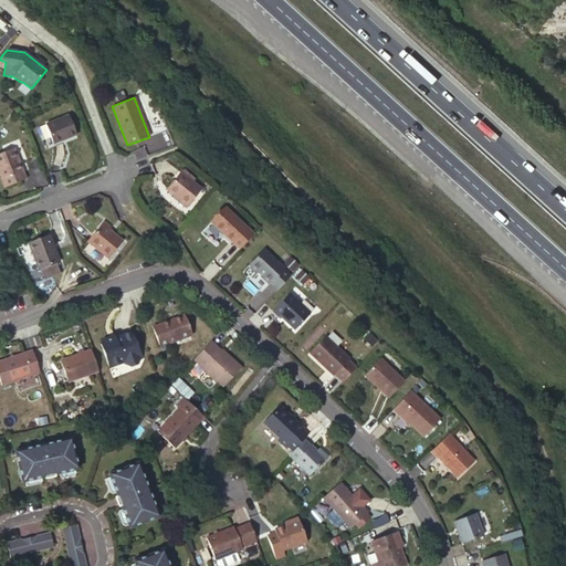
[(44,124),(52,144),(76,135),(69,115),(44,124)]
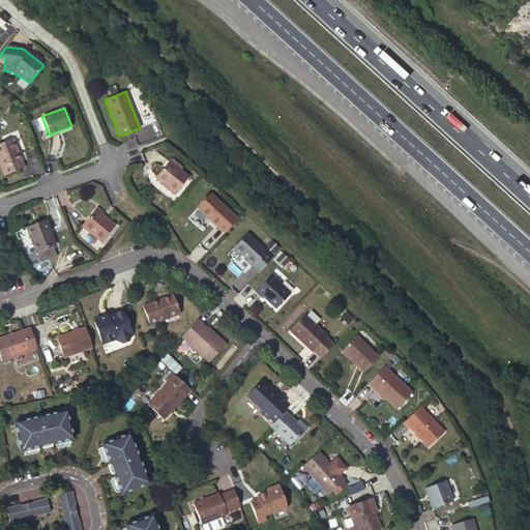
[(24,168),(12,139),(0,143),(0,166),(4,176),(24,168)]
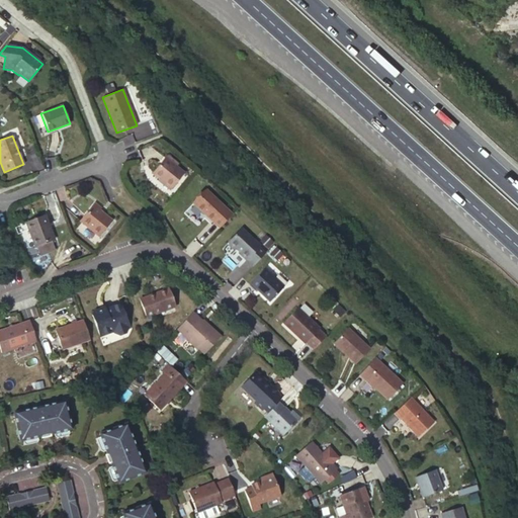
[(165,157),(174,165),(178,161),(168,154),(165,157)]
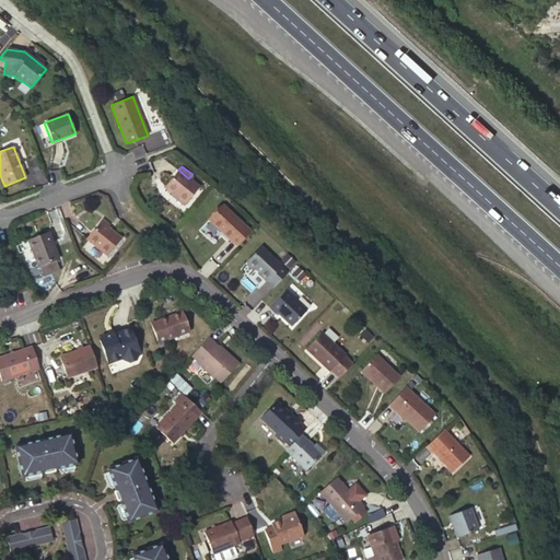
[(188,178),(178,170),(164,187),(172,194),(185,203),(199,187),(188,178)]
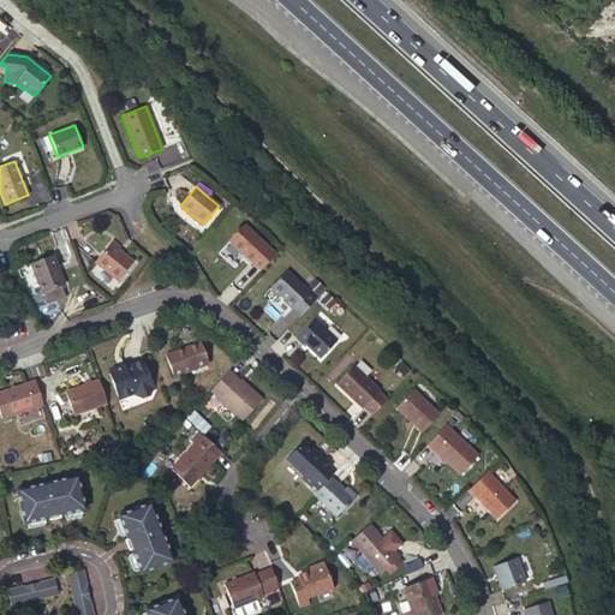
[(201,226),(203,224),(189,213),(186,215),(201,226)]
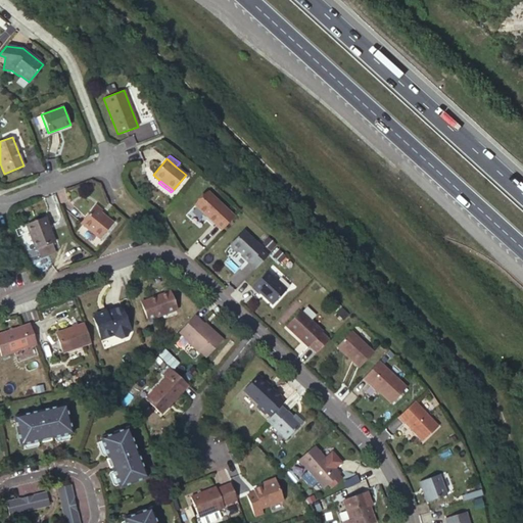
[(234,217),(208,192),(195,206),(221,231),(234,217)]
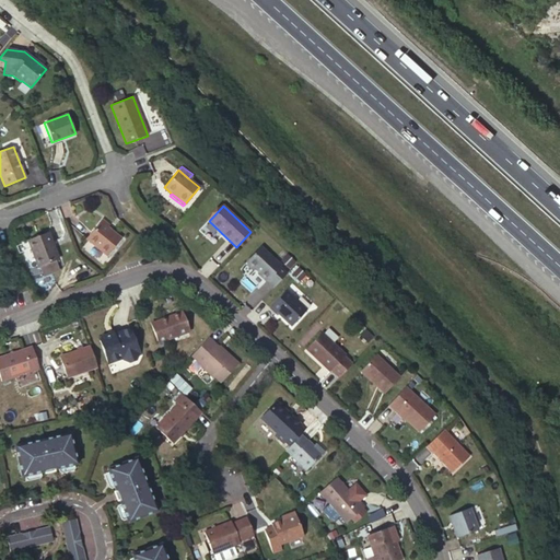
[(100,221),(85,238),(106,255),(120,237),(107,228),(100,221)]
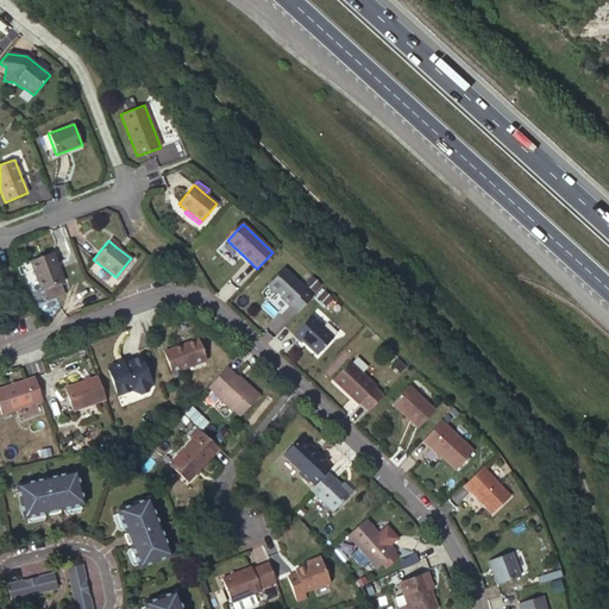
[(52,253),(30,262),(41,290),(42,289),(45,297),(64,290),(61,282),(63,281),(52,253)]
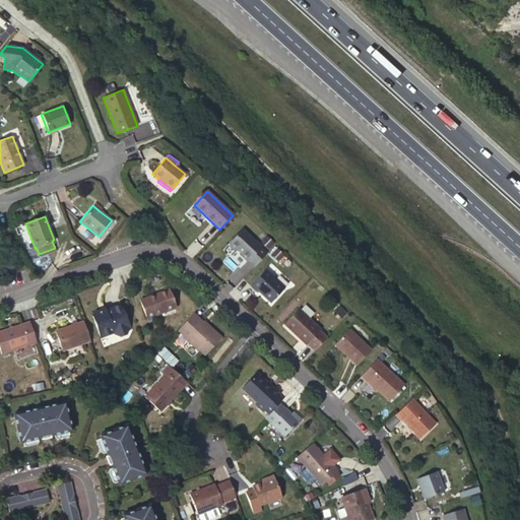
[(261,247),(242,230),(230,243),(230,246),(234,250),(237,250),(241,253),(240,254),(254,267),(266,254),(259,248),(261,247)]
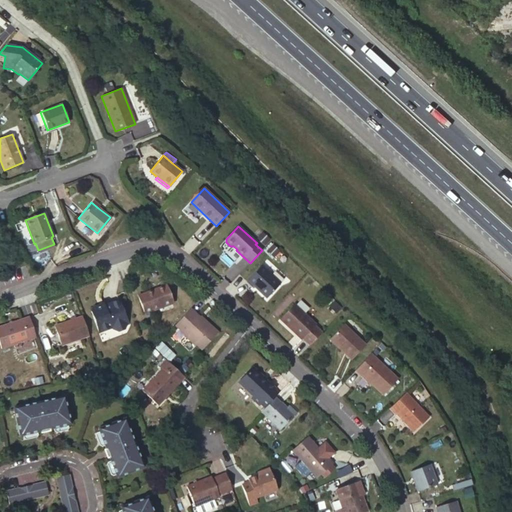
[(280,283),(261,265),(247,281),(253,287),(254,286),(267,298),(280,283)]
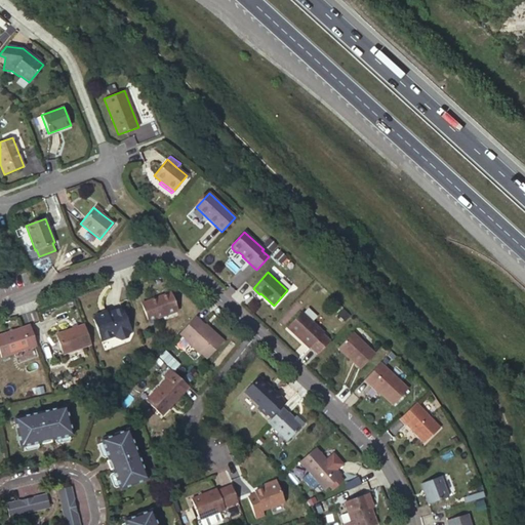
[(142,304),(149,322),(177,312),(171,292),(142,304)]
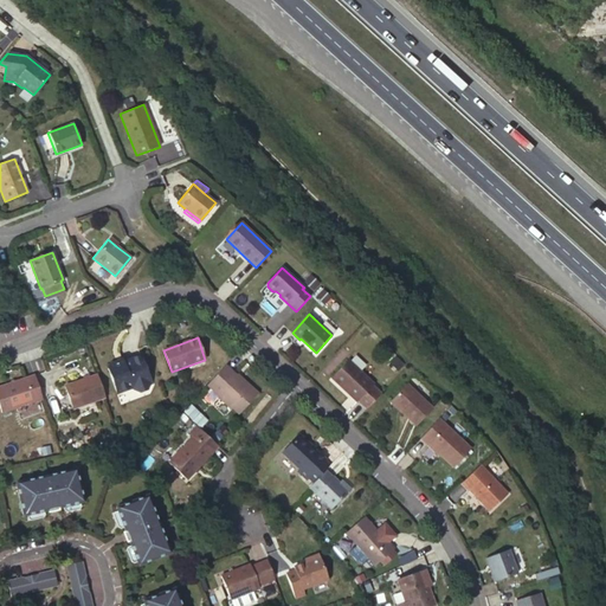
[(149,381),(141,355),(123,362),(122,360),(109,365),(107,368),(116,393),(133,387),(134,389),(140,393),(147,391),(149,385),(148,381),(149,381)]
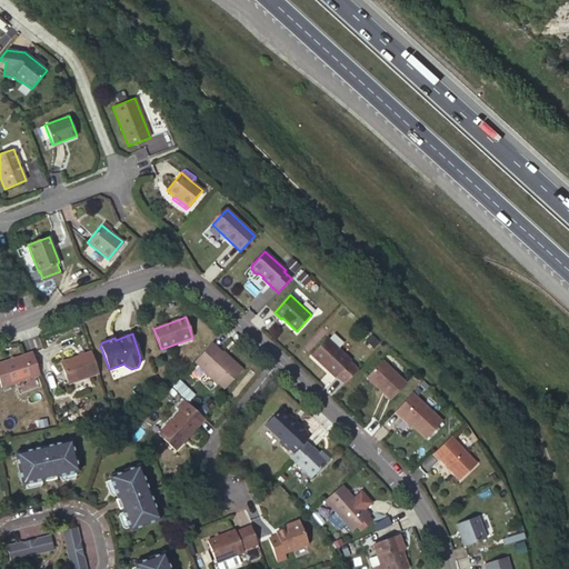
[(351,360),(327,338),(311,355),(335,378),(351,360)]
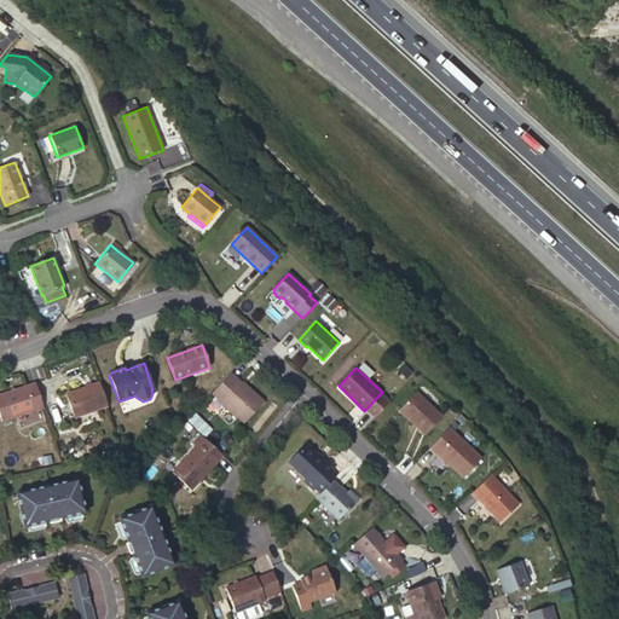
[(246,388),(230,374),(212,393),(224,404),(223,405),(236,418),(237,417),(244,423),(264,401),(247,387),(246,388)]
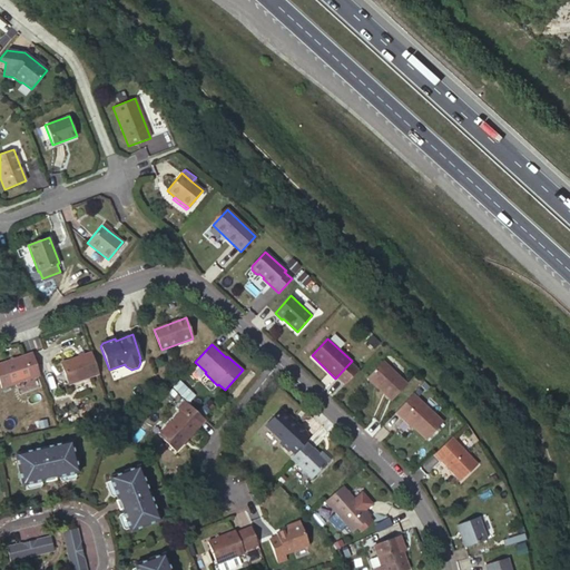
[(98,372),(91,351),(60,362),(68,383),(98,372)]
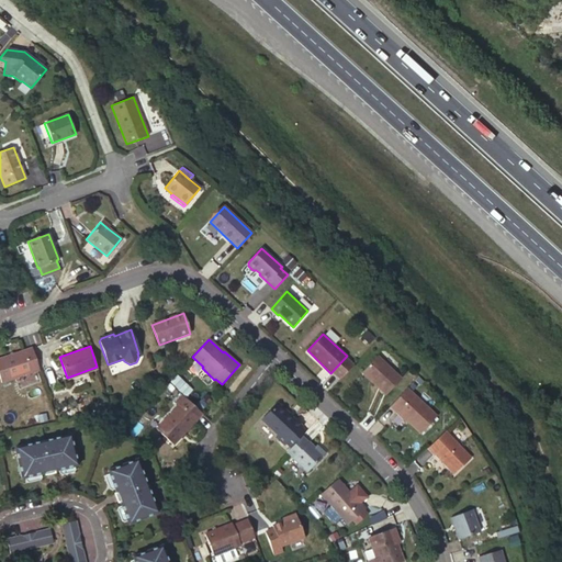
[(40,369),(32,348),(0,359),(0,379),(1,383),(40,369)]
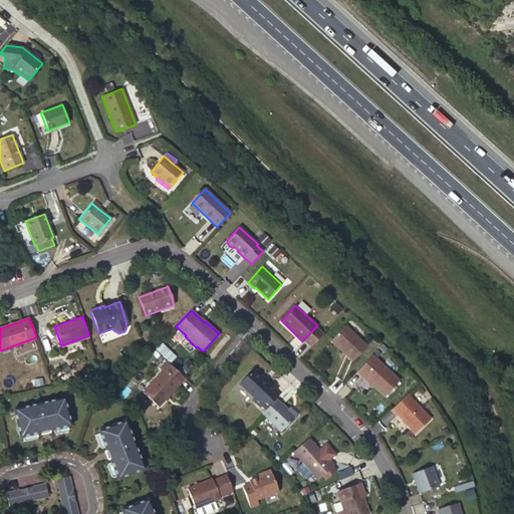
[(367,346),(345,325),(332,339),(342,348),(340,350),(352,361),(367,346)]
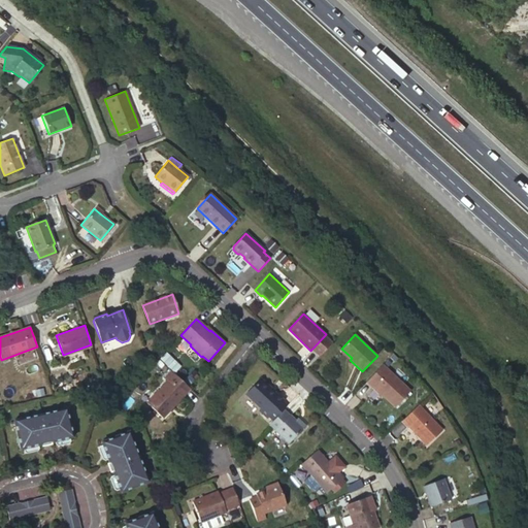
[(352,358),(341,349),(340,350),(350,360),(352,358)]
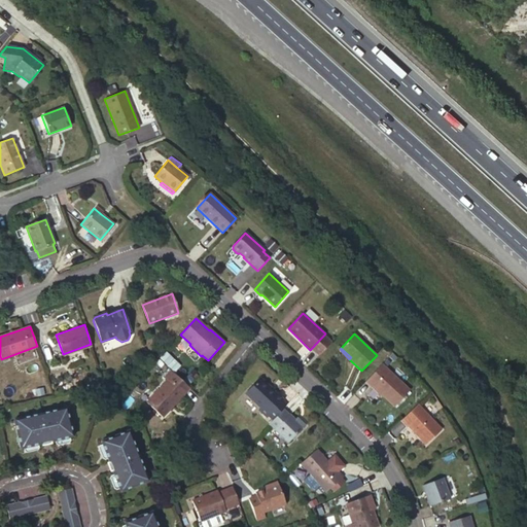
[(167,352),(161,358),(168,365),(174,358),(167,352)]
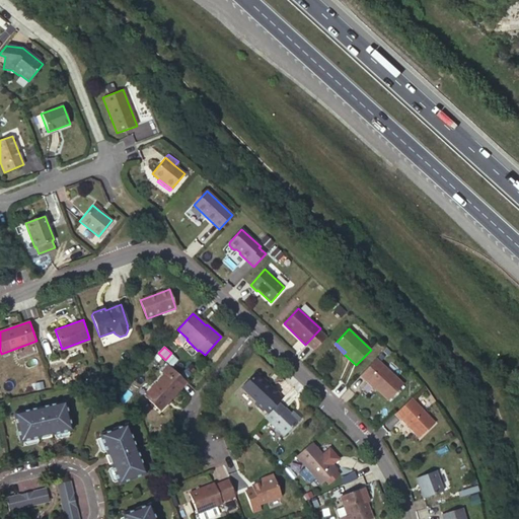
[(404,383),(377,357),(361,374),(367,379),(368,378),(389,399),(404,383)]
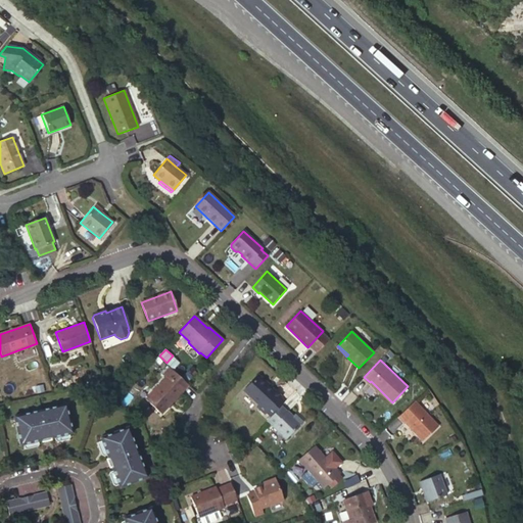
[(189,386),(170,368),(163,375),(167,378),(145,399),(161,415),(189,386)]
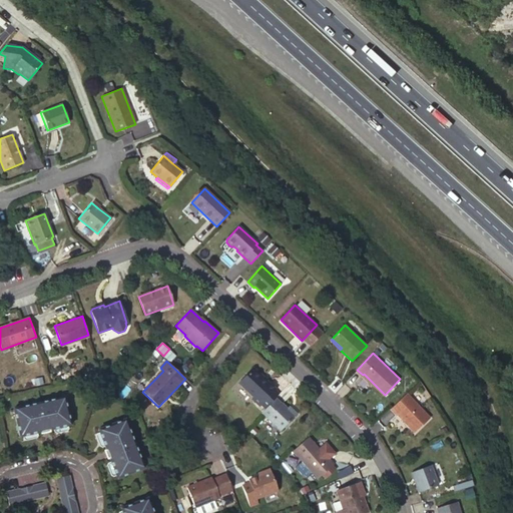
[(267,383),(262,379),(263,377),(253,368),(251,369),(238,383),(253,397),(251,399),(259,406),(261,404),(275,389),(268,382),(267,383)]
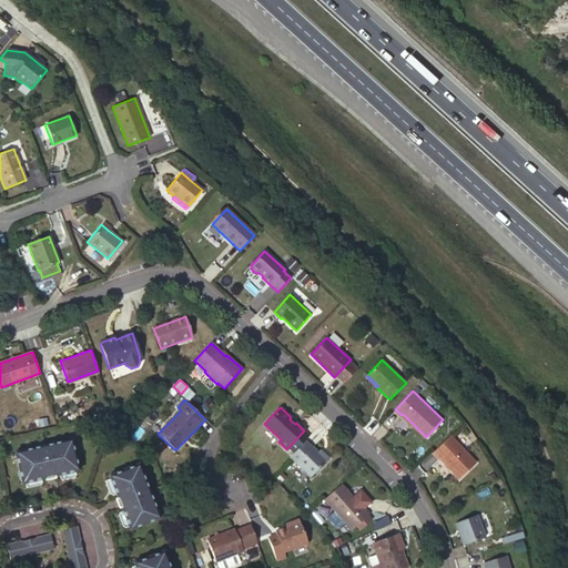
[(304,430),(288,447),(294,453),(304,440),(310,436),(304,430)]
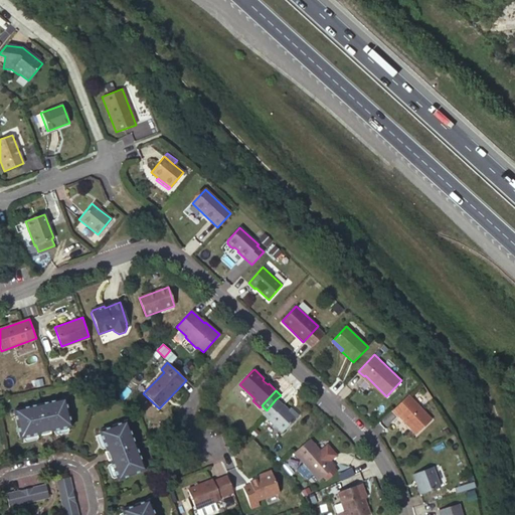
[(432,419),(407,395),(391,411),(396,416),(398,415),(415,435),(432,419)]
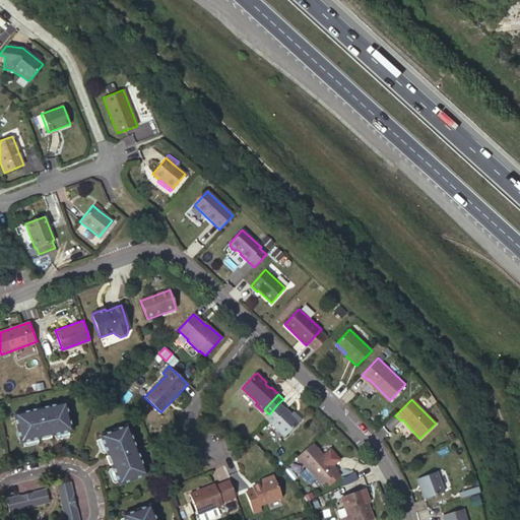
[(63,401),(11,413),(17,442),(40,437),(41,439),(48,437),(48,436),(69,431),(63,401)]
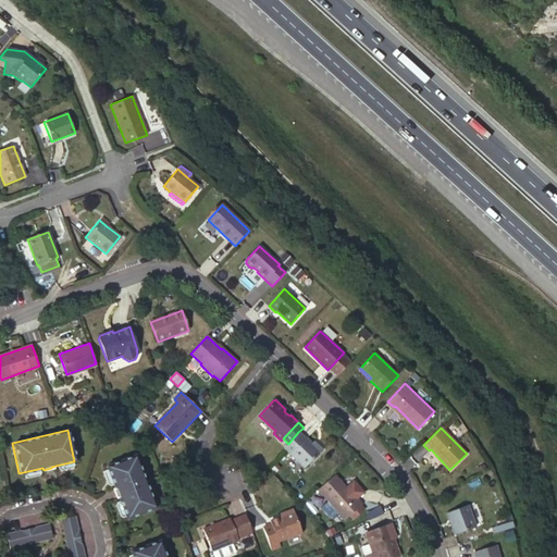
[(320,452),(306,437),(305,438),(298,432),(288,444),(284,448),(305,468),(320,452)]
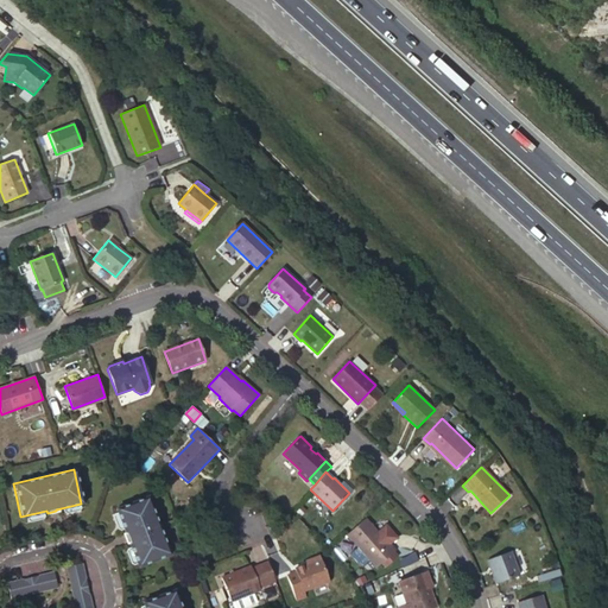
[(169,553),(145,496),(113,508),(124,533),(121,534),(125,543),(127,542),(137,567),(169,553)]
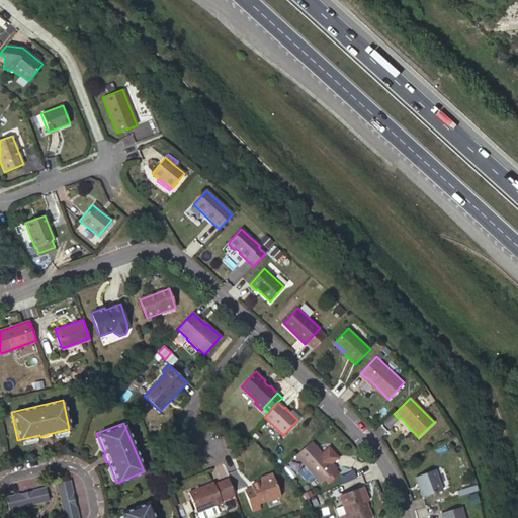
[(320,451),(311,441),(295,455),(321,483),(337,468),(332,462),(338,456),(328,445),(320,451)]
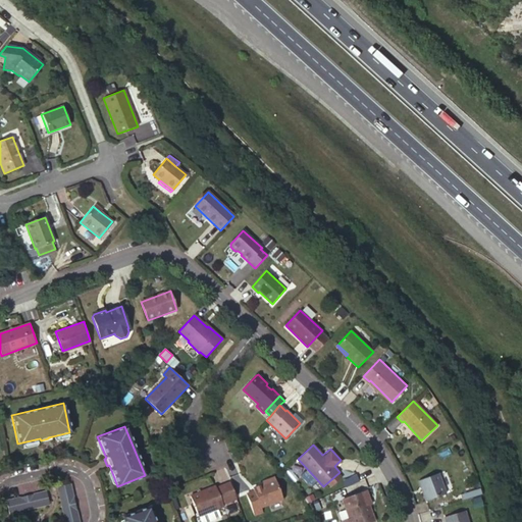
[(310,485),(316,481),(308,471),(303,475),(310,485)]
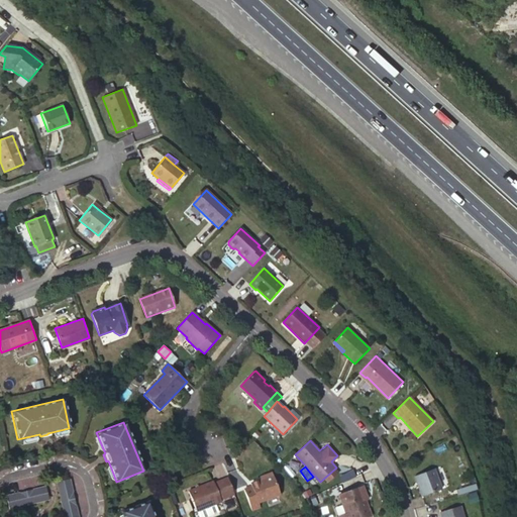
[(412,475),(420,495),(440,487),(432,468),(412,475)]
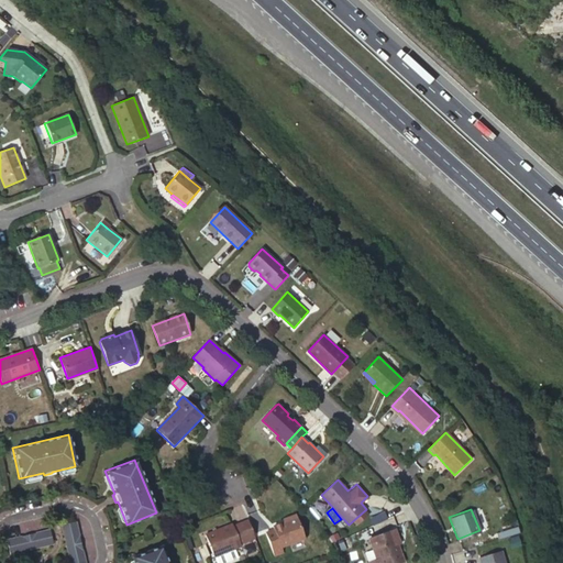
[(265,533),(274,555),(283,552),(282,548),(305,538),(295,515),(287,518),(288,521),(273,527),(274,530),(265,533)]
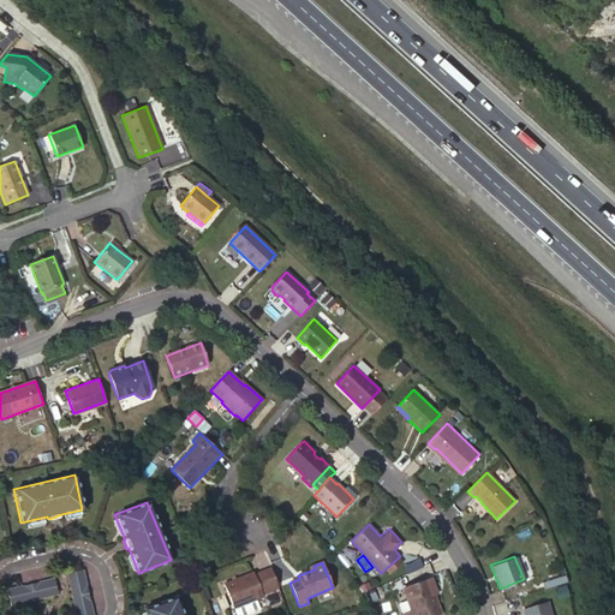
[(272,568),(255,574),(254,573),(225,584),(234,608),(263,597),(262,595),(279,587),(272,568)]
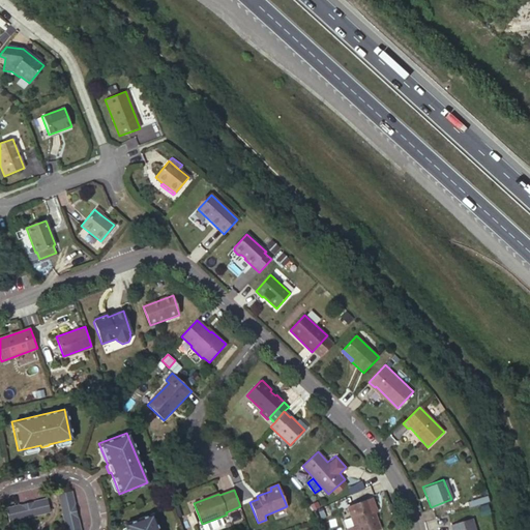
[(79,529),(70,491),(56,494),(65,529),(79,529)]
